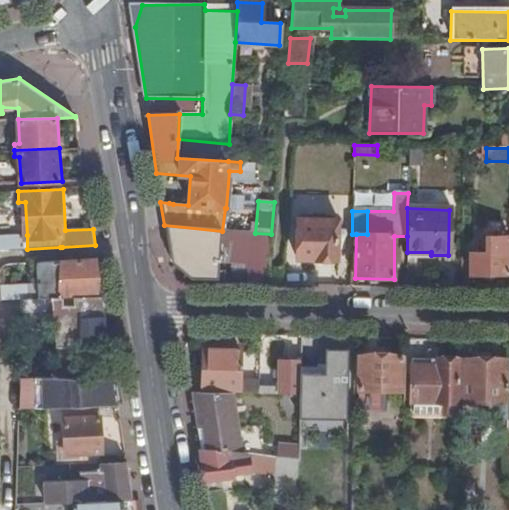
[(338,220),(297,219),(297,259),(315,260),(318,265),(333,266),(336,260),(338,260),(338,220)]
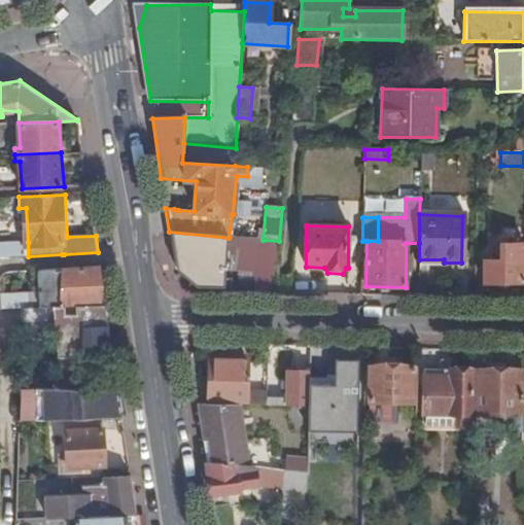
[(263,240),(229,238),(169,232),(171,247),(177,247),(178,256),(173,255),(175,273),(194,287),(223,288),(224,270),(251,272),(250,289),(273,291),(279,241),(263,240)]
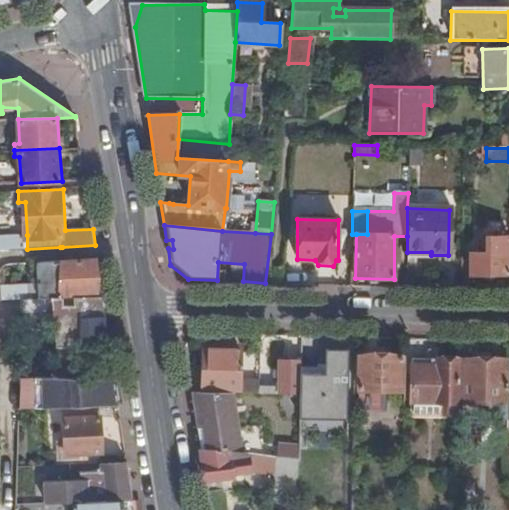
[(0,251),(5,250),(25,249),(27,249),(27,235),(0,236),(0,251)]
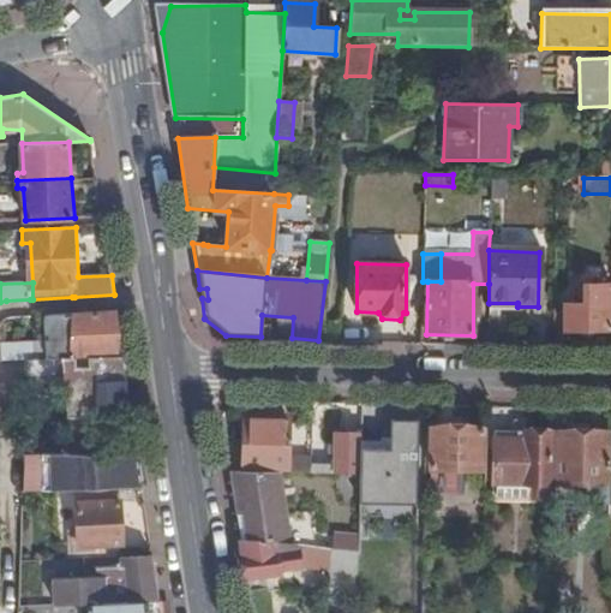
[(610,285),(583,286),(583,305),(563,305),(563,332),(610,331),(610,285)]
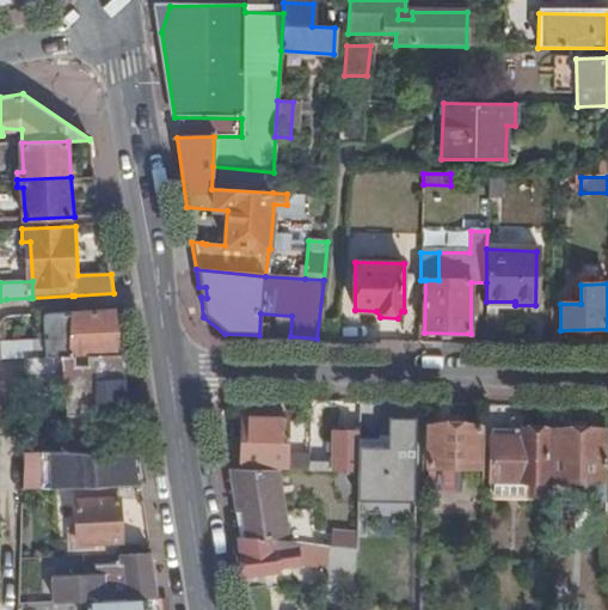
[(122,352),(116,309),(72,311),(69,357),(122,352)]
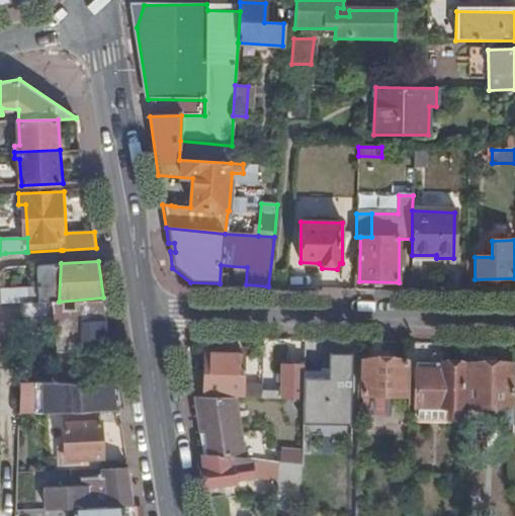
[(59,302),(61,263),(38,264),(38,284),(39,302),(59,302)]
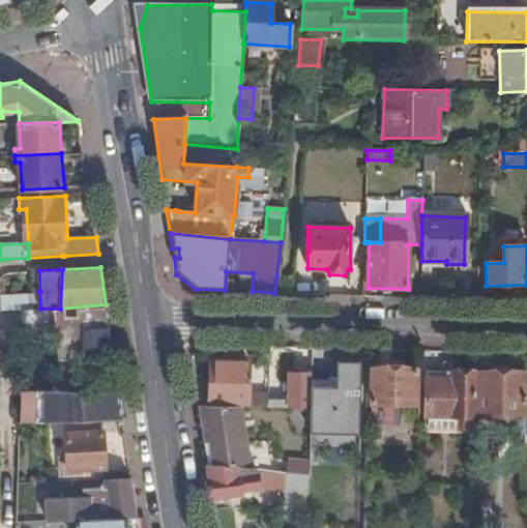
[(39,291),(4,293),(3,310),(24,310),(40,309),(39,291)]
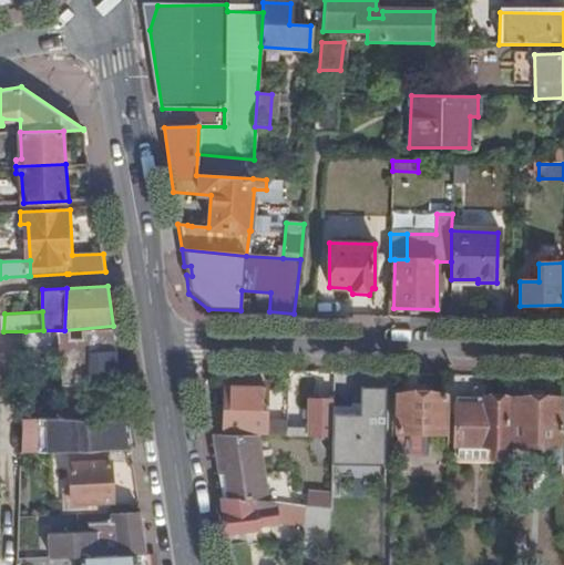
[(112,447),(131,445),(127,418),(96,418),(96,415),(103,414),(103,404),(98,402),(98,392),(123,389),(113,326),(64,330),(43,330),(26,331),(26,347),(24,352),(33,352),(63,353),(61,418),(60,449),(112,447)]
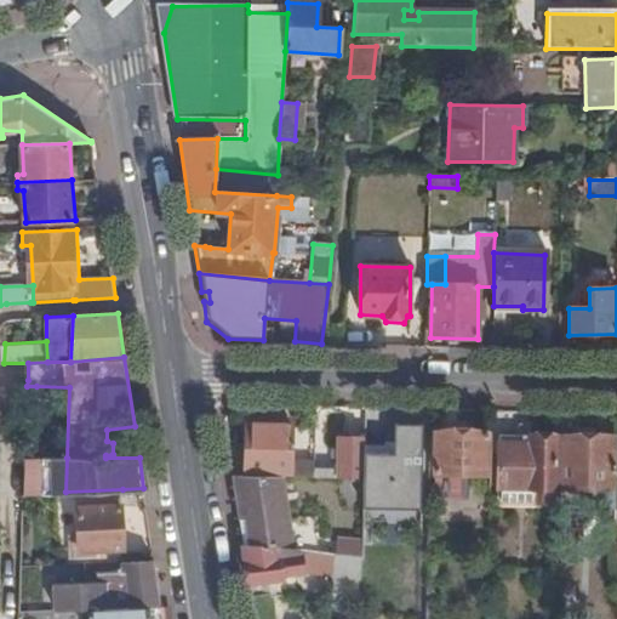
[(457,410),(438,410),(438,431),(434,430),(432,473),(486,475),(487,432),(457,431),(457,410)]
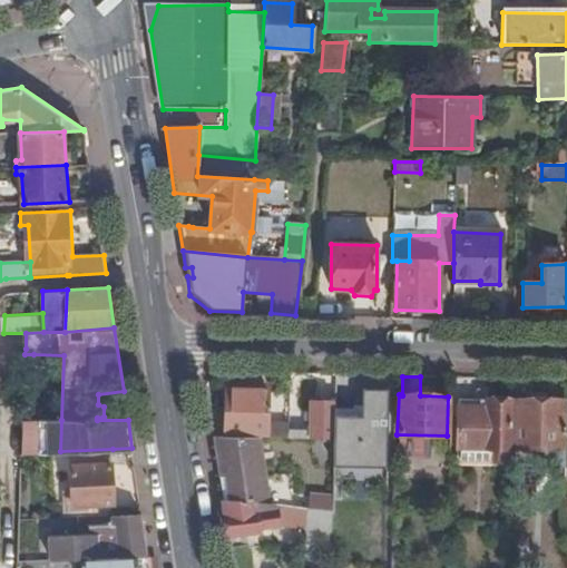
[(394,420),(394,394),(387,394),(387,390),(362,390),(360,459),(362,459),(362,469),(385,470),(385,419),(394,420)]
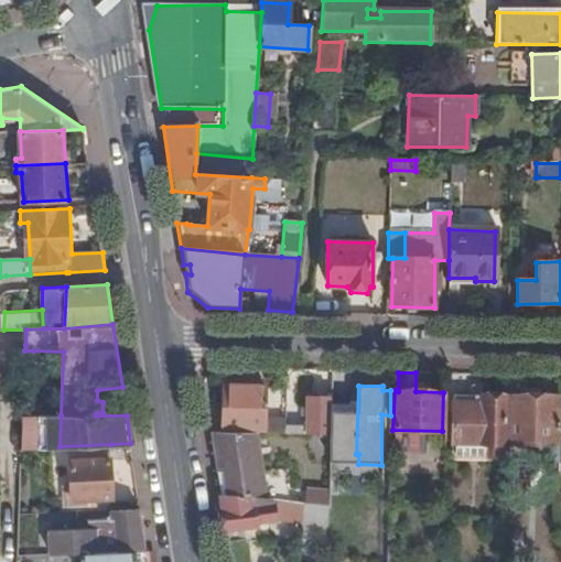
[(261,429),(261,434),(328,436),(330,399),(309,399),(308,430),(283,429),(283,422),(262,420),(263,388),(251,387),(244,387),(223,387),(223,428),(261,429)]
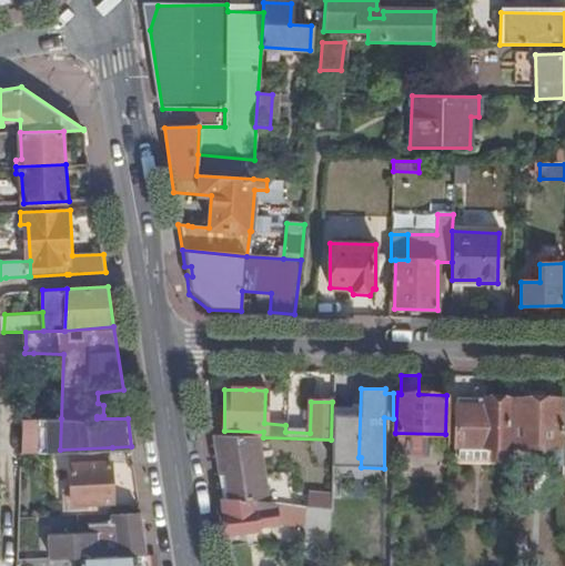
[(485,464),(508,465),(511,400),(487,400),(487,402),(480,401),(480,398),(457,398),(456,447),(467,448),(467,453),(485,453),(485,464)]
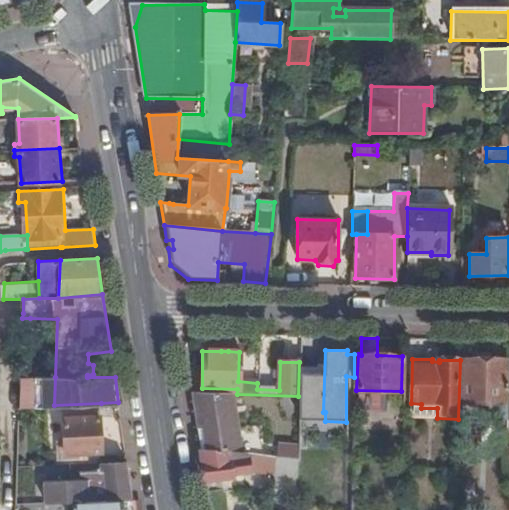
[(507,361),(462,360),(461,418),(506,419),(507,361)]
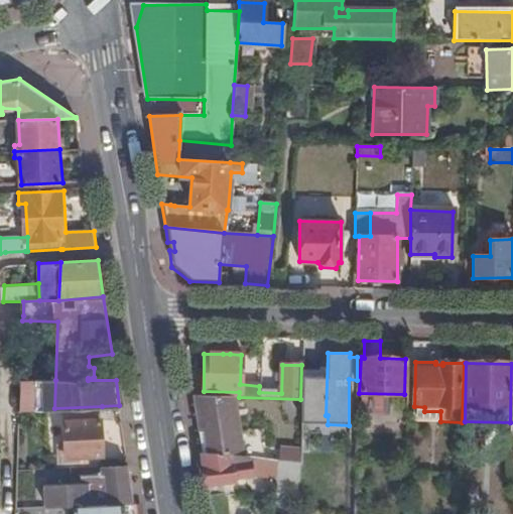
[(22,380),(21,410),(54,408),(55,380),(22,380)]
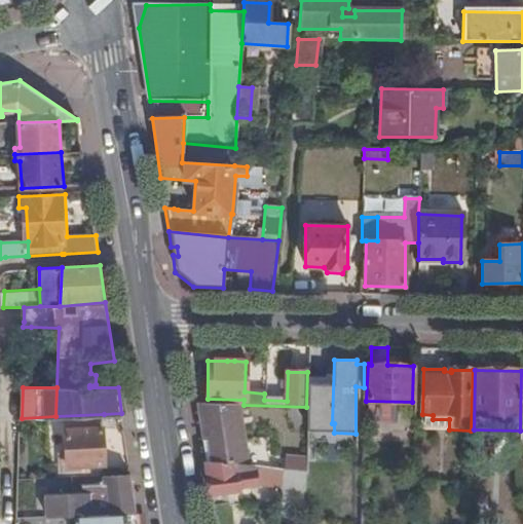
[(247,466),(236,405),(194,404),(203,463),(247,466)]
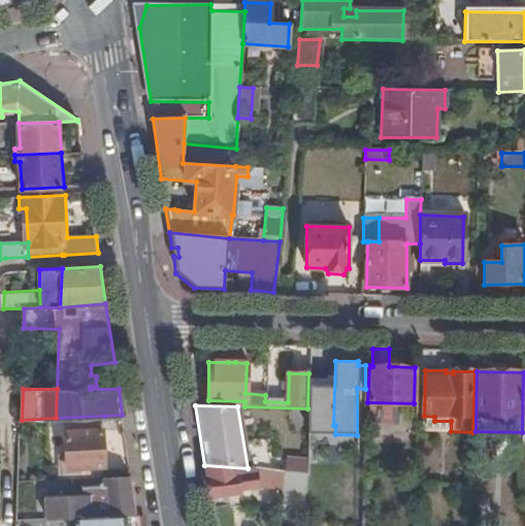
[(104,416),(56,418),(55,432),(68,431),(69,466),(107,465),(104,416)]
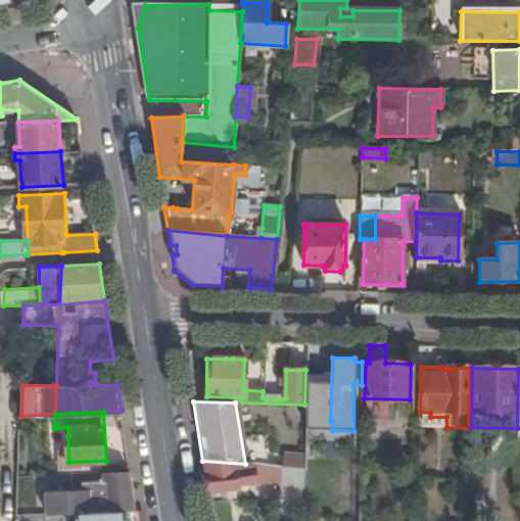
[(279,487),(281,468),(245,464),(202,461),(208,492),(236,488),(236,484),(254,484),(279,487)]
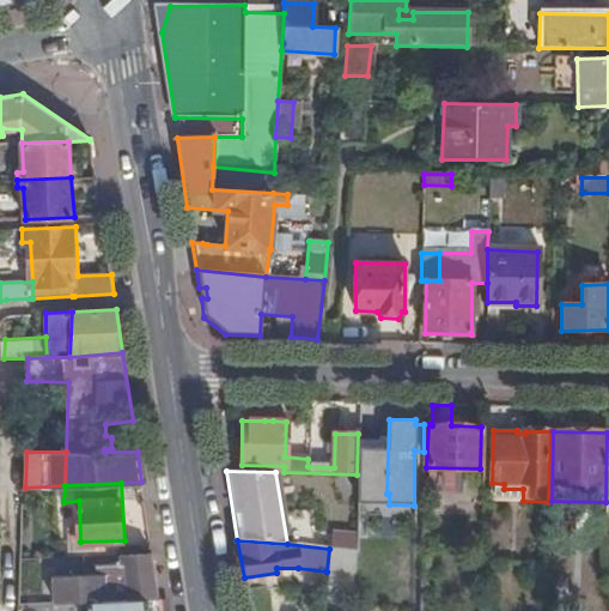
[(61,603),(87,602),(159,599),(152,552),(121,555),(121,564),(97,567),(97,574),(55,576),(56,604),(61,603)]
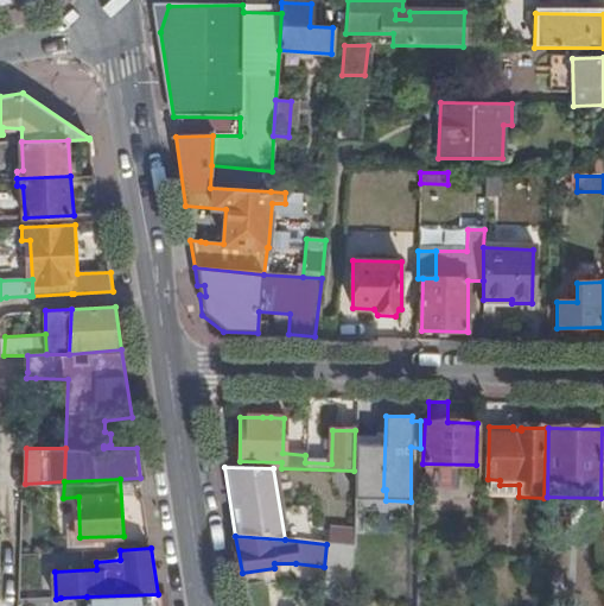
[(159,605),(158,594),(87,597),(87,605),(159,605)]
